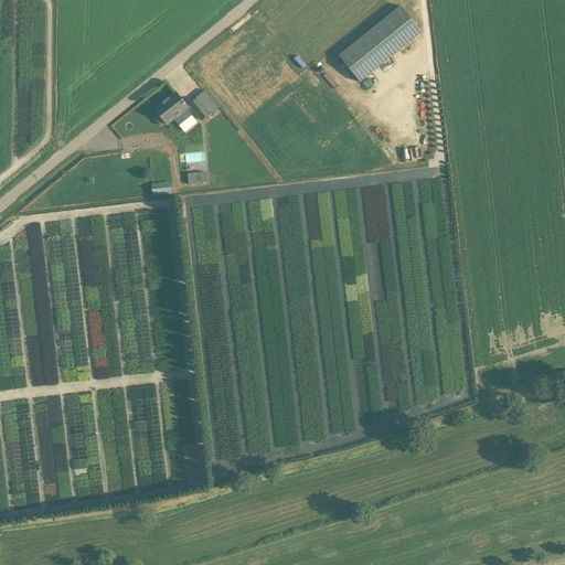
[(339,55),(361,82),(423,32),(402,6),(339,55)]
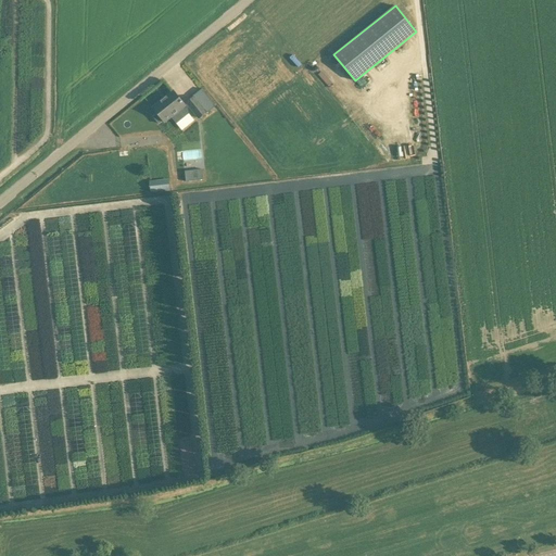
[(348,77),(336,62),(329,66),(325,60),(320,63),(337,85),(348,77)]
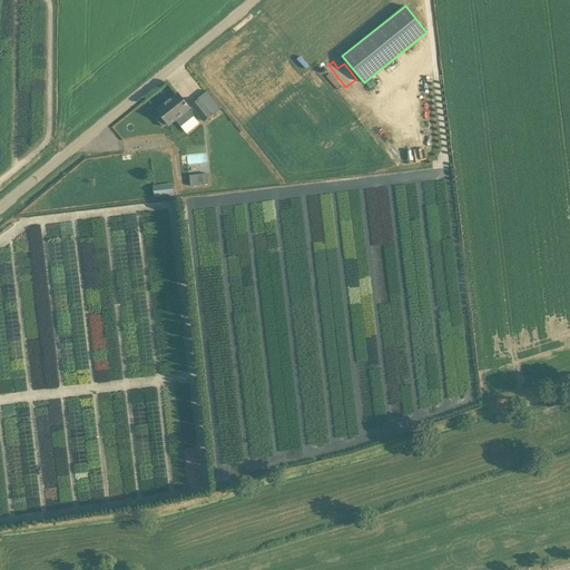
[(199,100),(212,115),(220,108),(207,91),(198,99),(199,100)]
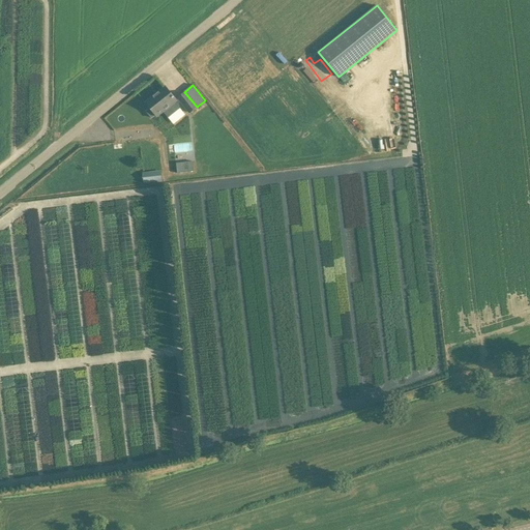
[(155,114),(157,116),(177,100),(166,87),(146,102),(150,108),(146,112),(151,118),(155,114)]
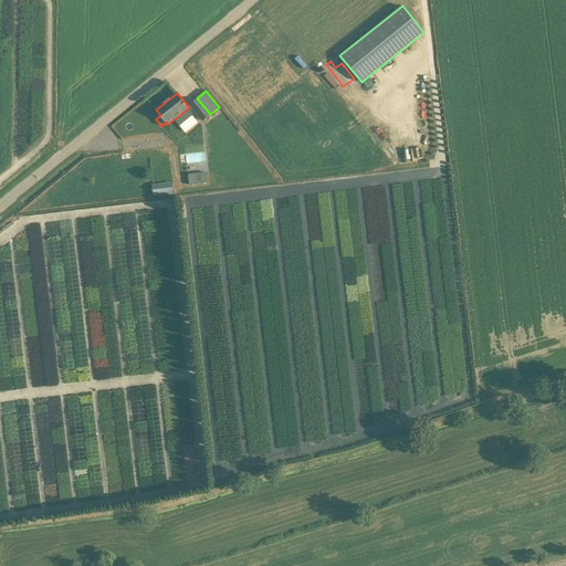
[(190,106),(202,121),(210,114),(198,100),(190,106)]
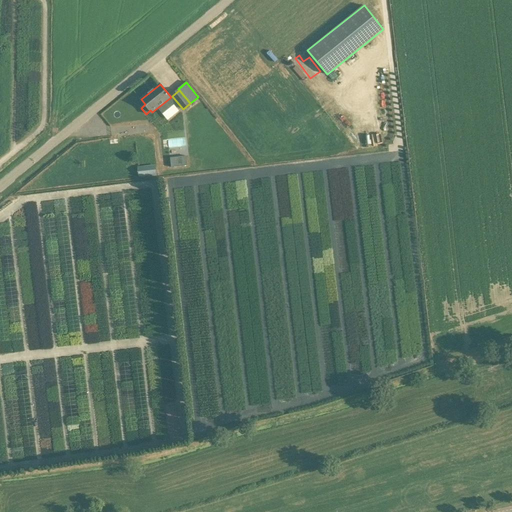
[(188,165),(186,155),(170,157),(171,167),(188,165)]
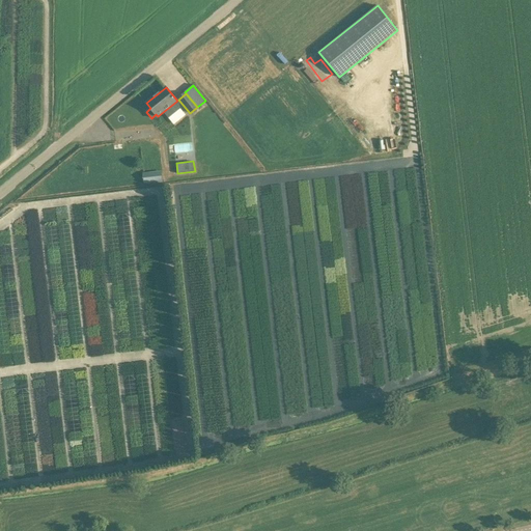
[(143,173),(144,184),(163,182),(162,171),(143,173)]
